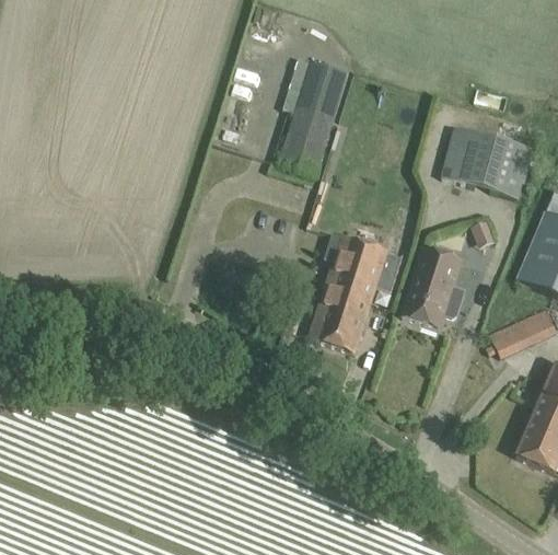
[(279,163),(317,175),(349,71),(312,60),(279,163)]
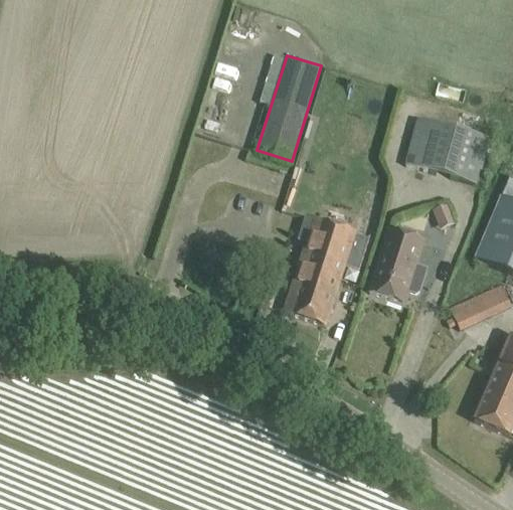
[(500,128),(504,117),(496,114),(493,126),(500,128)]
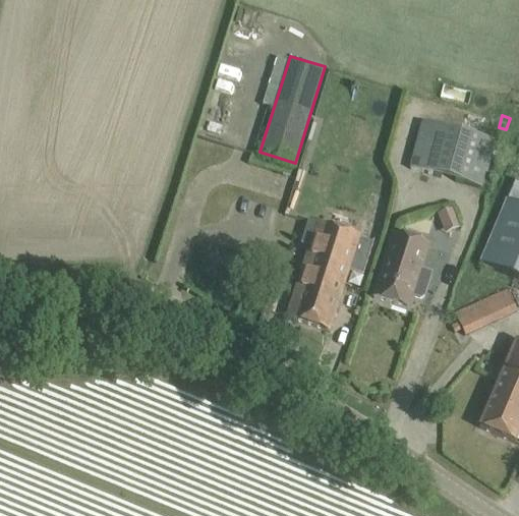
[(482,183),(496,137),(424,117),(412,165),(482,183)]
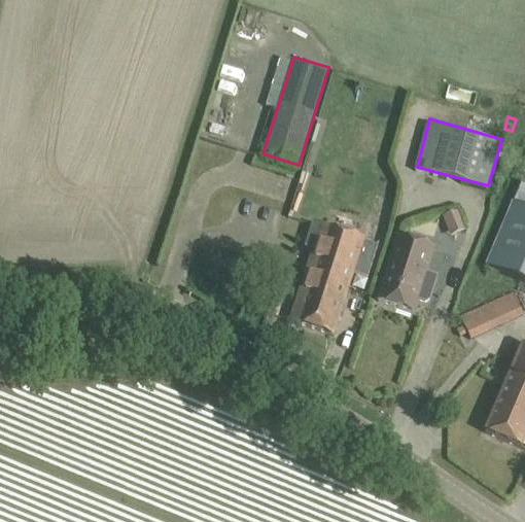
[(514,198),(494,246),(524,257),(524,202),(514,198)]
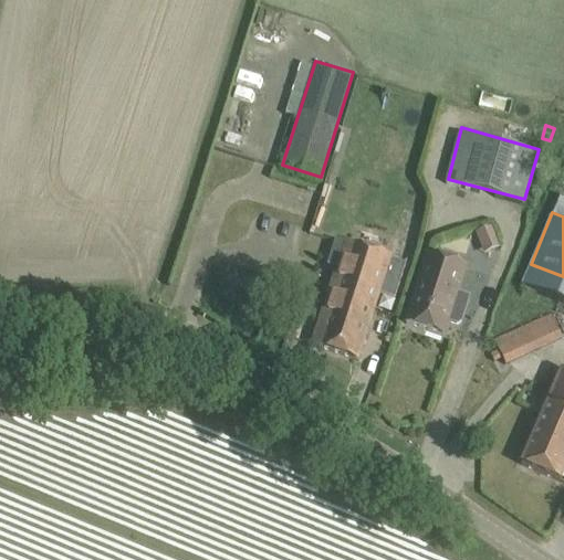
[(487,250),(500,245),(492,223),(479,228),(487,250)]
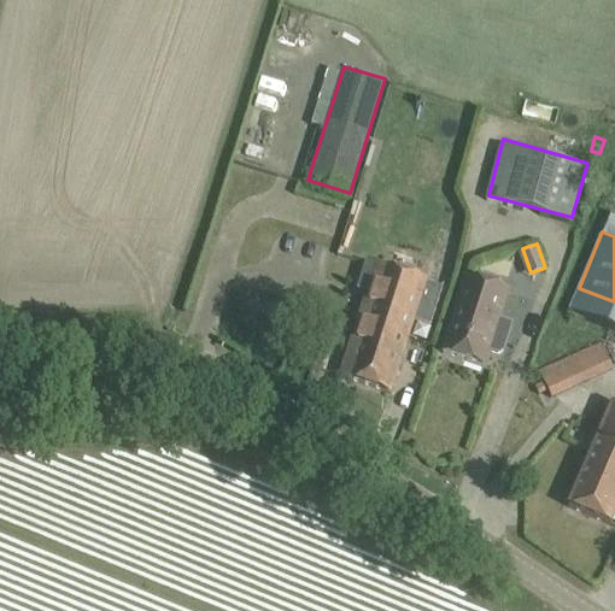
[(368,259),(359,286),(372,291),(362,318),(408,333),(414,316),(432,322),(444,285),(426,278),(380,263),(368,259)]
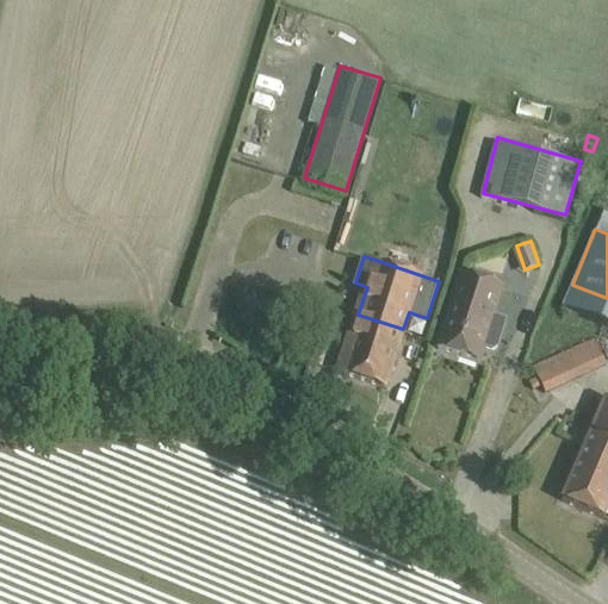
[(502,282),(463,271),(440,343),(479,356),(483,342),(494,344),(498,342),(504,323),(491,318),(502,282)]
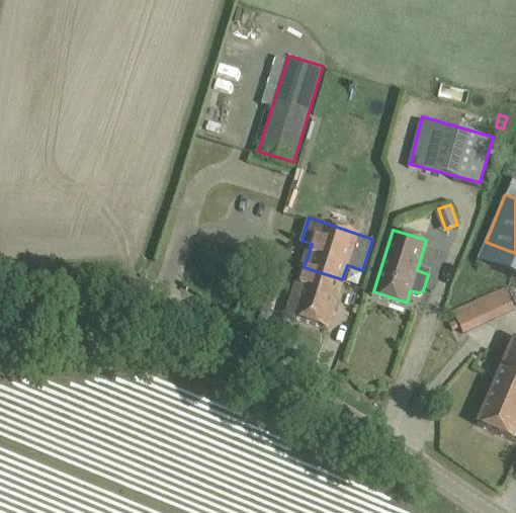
[(292,314),(327,326),(342,279),(304,267),(297,287),(302,288),(292,314)]
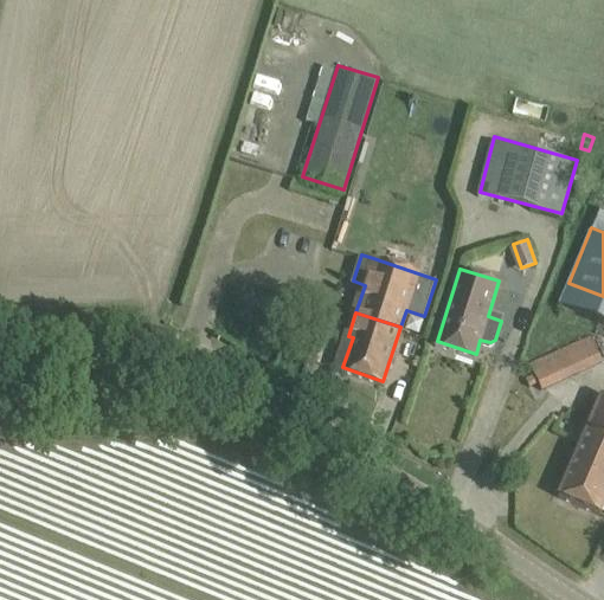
[(603,357),(592,335),(532,362),(543,385),(603,357)]
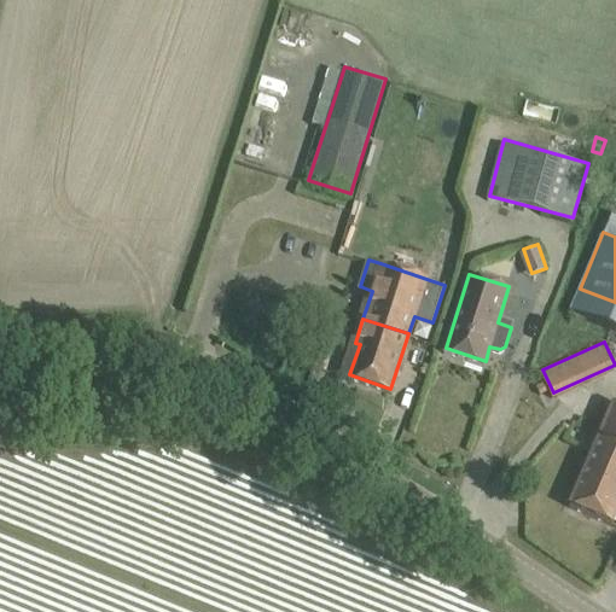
[(571,503),(612,522),(615,514),(615,401),(571,503)]
